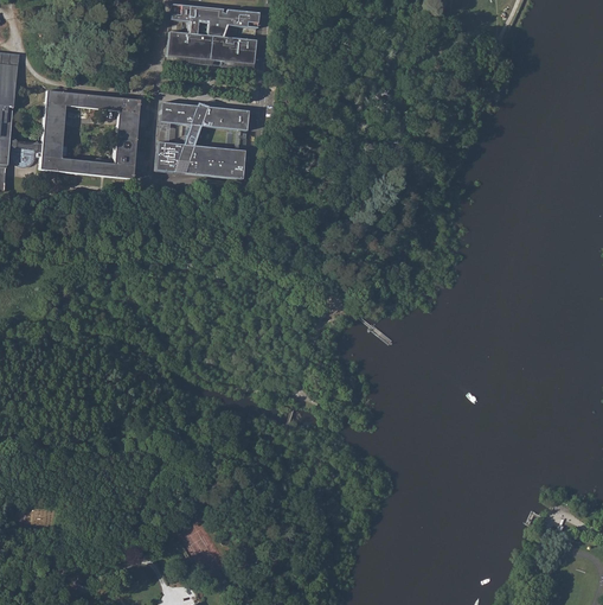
[(174,2),(172,19),(196,21),(194,33),(171,31),(168,55),(215,59),(217,59),(218,61),(218,62),(219,62),(220,62),(222,61),(225,61),(255,64),(255,63),(257,39),(229,37),(233,26),(258,27),(261,12),(174,2)]
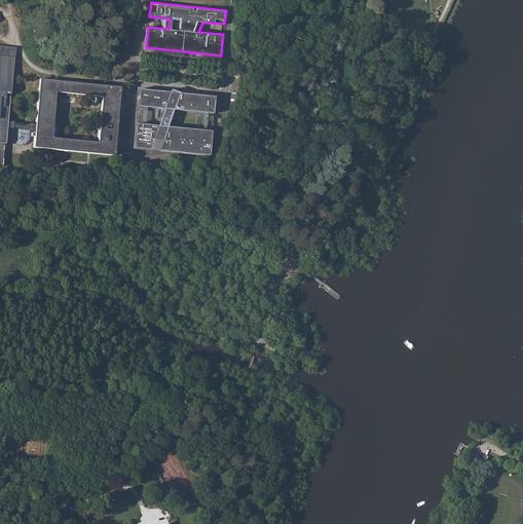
[(116,154),(122,85),(43,77),(38,122),(9,120),(13,84),(19,49),(0,47),(0,165),(5,164),(6,142),(7,142),(9,125),(13,126),(13,134),(13,135),(13,136),(13,137),(14,138),(15,140),(16,141),(17,142),(19,142),(21,143),(22,143),(24,143),(25,143),(26,142),(27,142),(28,141),(29,140),(30,139),(30,138),(31,138),(31,137),(31,136),(32,132),(33,132),(34,128),(37,128),(36,145),(52,147),(116,154)]
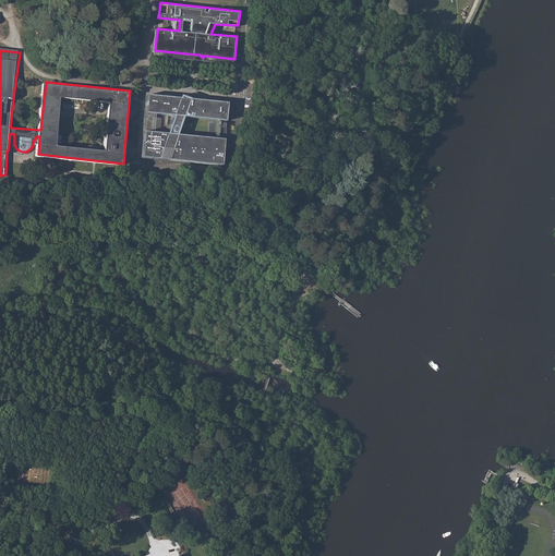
[(197,55),(155,50),(155,55),(234,63),(234,59),(207,56),(204,56),(203,57),(202,57),(201,57),(201,56),(200,55),(197,55)]
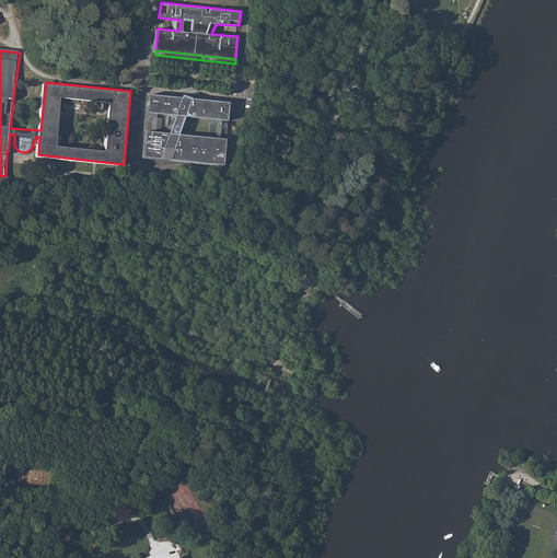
[(165,147),(175,148),(171,159),(224,164),(228,138),(181,134),(187,115),(229,119),(231,101),(194,97),(192,96),(185,94),(184,96),(151,93),(150,112),(177,114),(174,124),(173,124),(173,125),(172,127),(173,127),(171,132),(148,129),(144,157),(162,158),(165,147)]
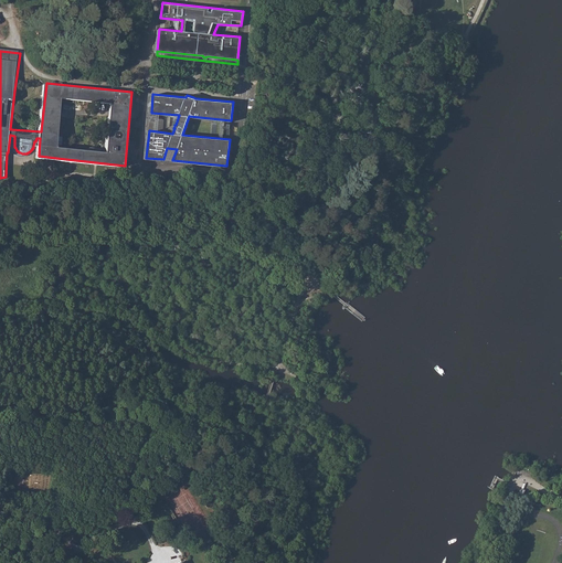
[(75,538),(87,541),(89,532),(72,529),(71,534),(75,535),(75,538)]
